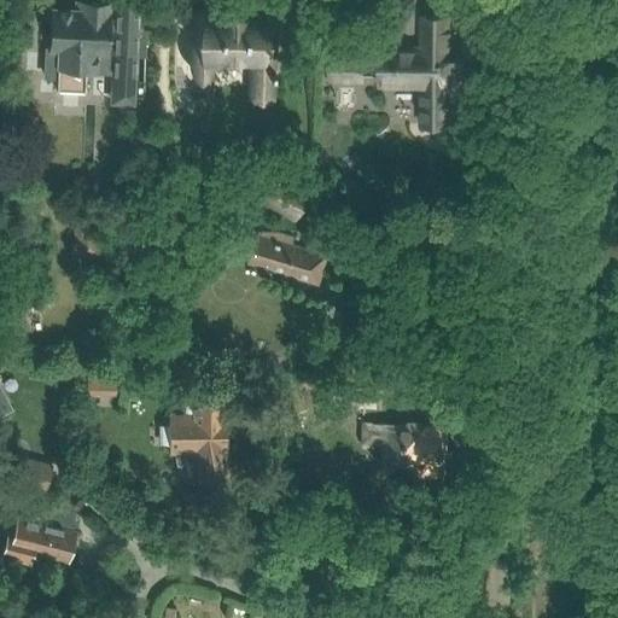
[(86,69),(98,70),(98,74),(111,74),(110,104),(134,105),(136,56),(145,56),(147,6),(120,5),(118,35),(108,34),(109,5),(76,3),(75,11),(52,10),(52,13),(50,16),(48,25),(51,28),(51,46),(45,46),(42,79),(57,79),(57,92),(57,98),(82,99),(82,93),(85,93),(86,69)]
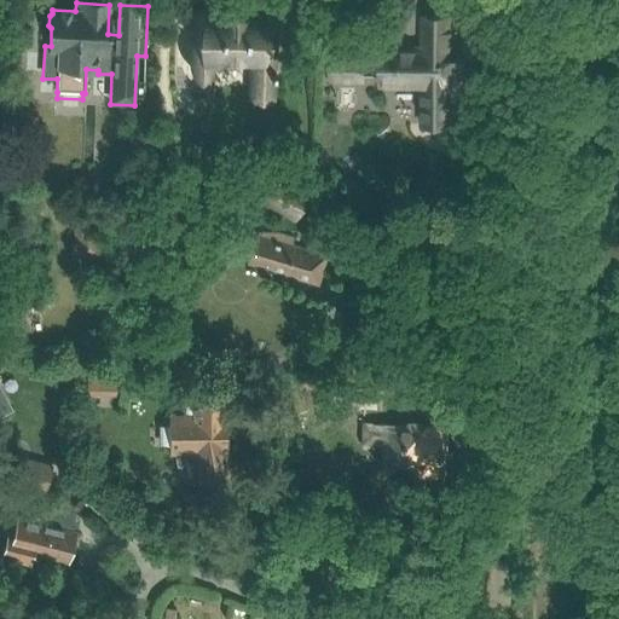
[(189,45),(191,45),(191,59),(192,68),(196,75),(201,81),(207,76),(210,69),(213,62),(248,63),(247,99),(276,99),(279,19),(275,18),(275,15),(264,13),(253,15),(253,18),(246,18),(239,17),(233,17),(227,17),(221,17),(214,17),(214,13),(203,11),(192,12),(192,28),(190,28),(189,32),(189,34),(189,40),(189,45)]
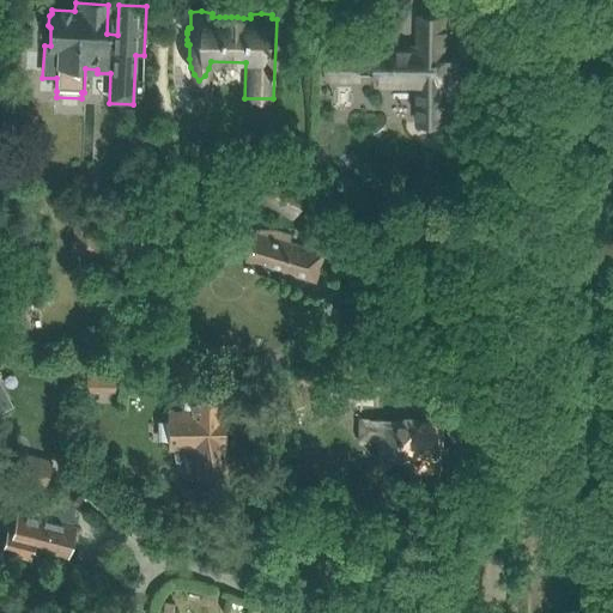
[(418,48),(377,48),(376,85),(417,86),(417,125),(445,125),(445,92),(459,92),(459,60),(447,60),(447,18),(418,17),(418,48)]
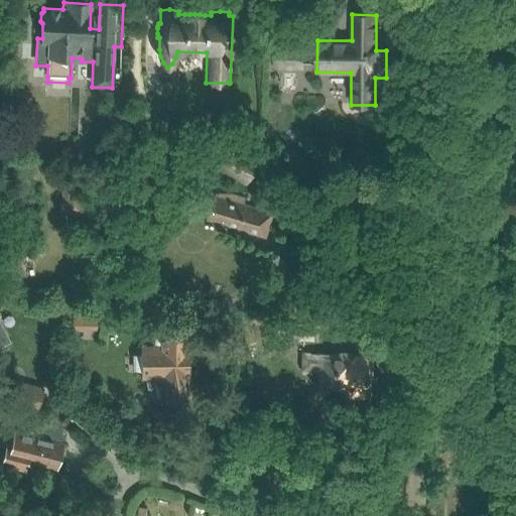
[(295,49),(295,47),(281,47),(281,48),(274,48),(273,69),(301,70),(302,49),(295,49)]
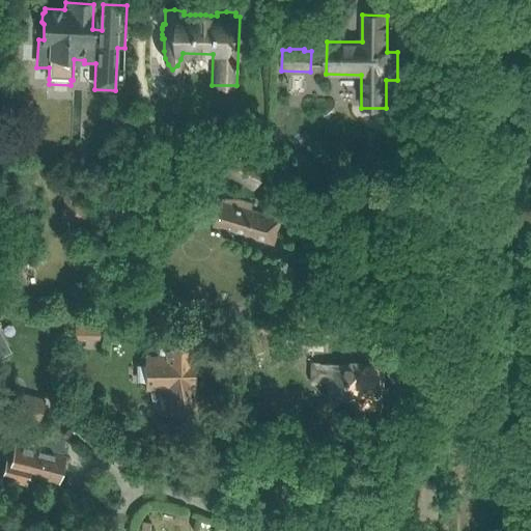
[(400,161),(388,154),(381,167),(394,174),(400,161)]
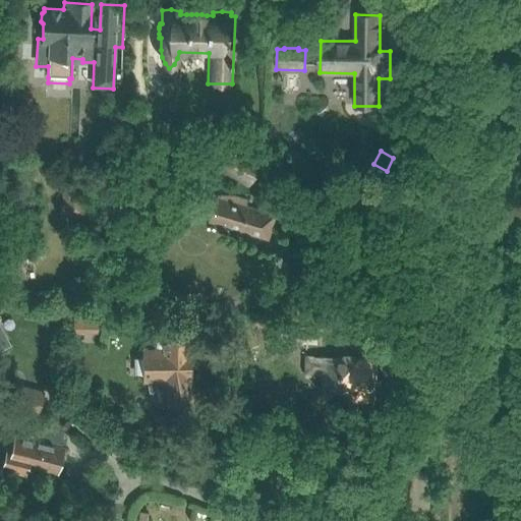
[(257,166),(232,153),(221,172),(223,173),(223,175),(246,188),(257,166)]
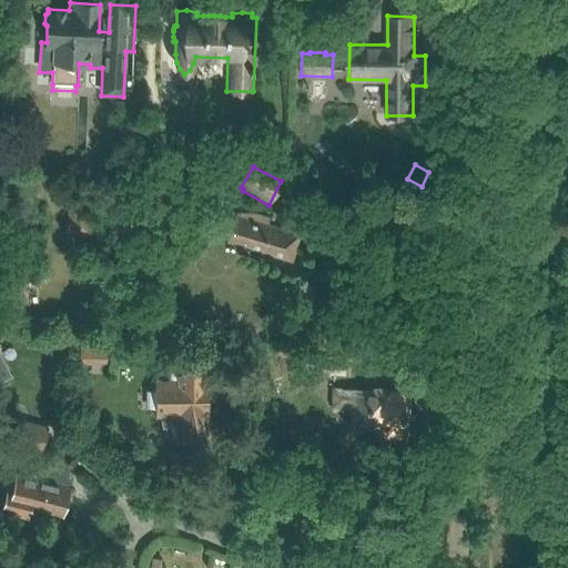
[(80,203),(66,205),(68,221),(63,222),(66,239),(92,235),(89,208),(81,209),(80,203)]
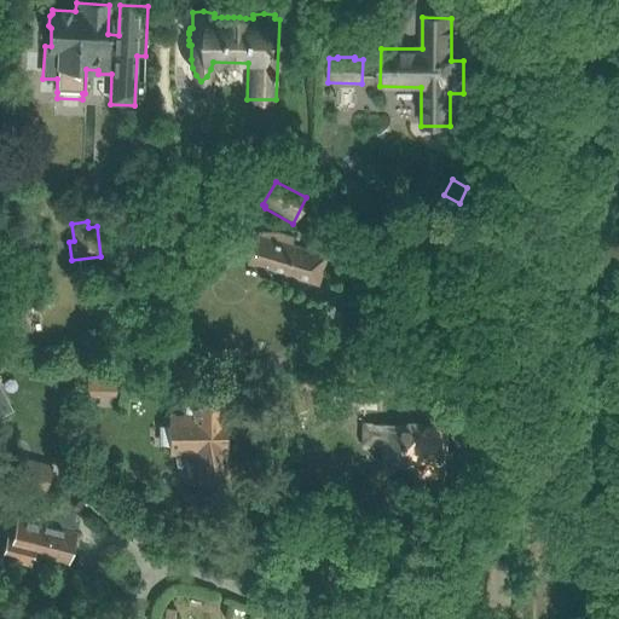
[(304,283),(305,281),(318,284),(328,256),(256,233),(246,265),(304,283)]
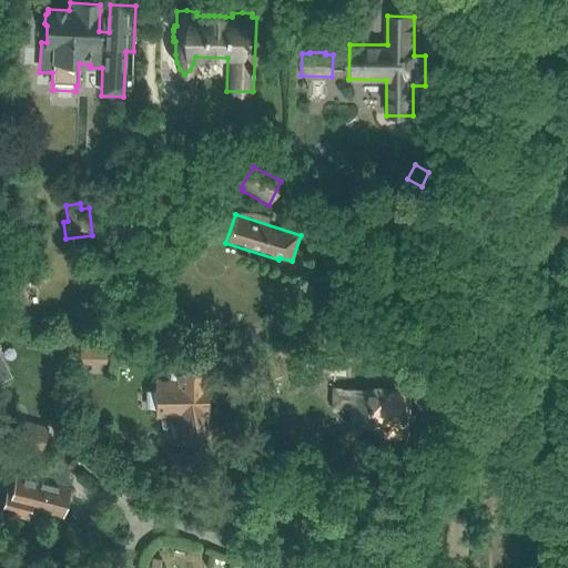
[(79,342),(79,363),(105,364),(105,343),(79,342)]
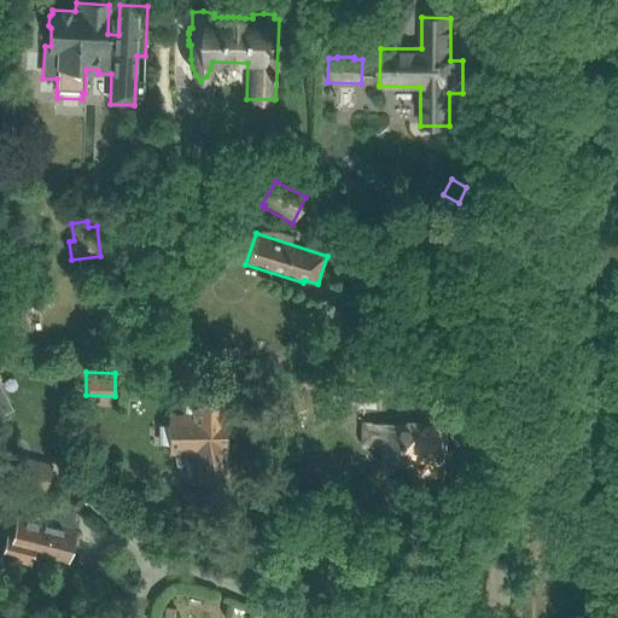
[(375,396),(362,396),(362,386),(351,385),(350,404),(361,406),(361,408),(374,409),(375,396)]
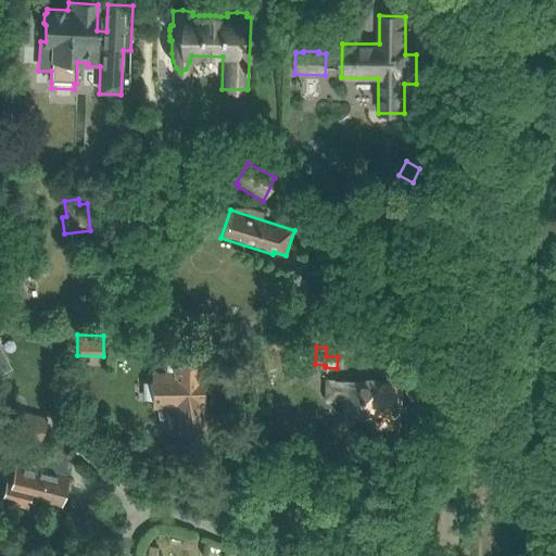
[(0,374),(11,368),(0,349),(0,374)]
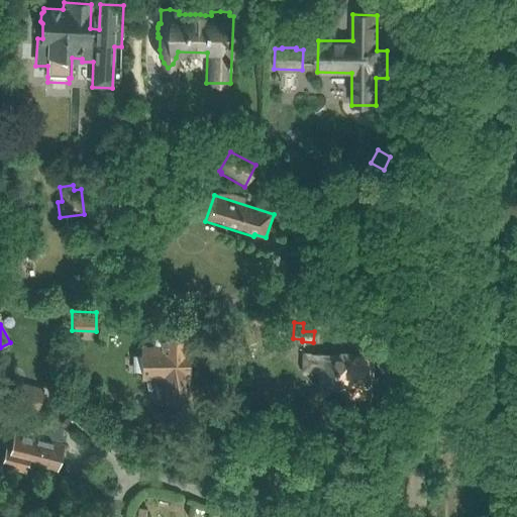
[(161,405),(169,403),(170,405),(194,402),(190,381),(189,334),(160,333),(160,346),(140,347),(140,381),(145,381),(148,391),(151,390),(152,399),(153,402),(156,404),(158,405),(161,405)]
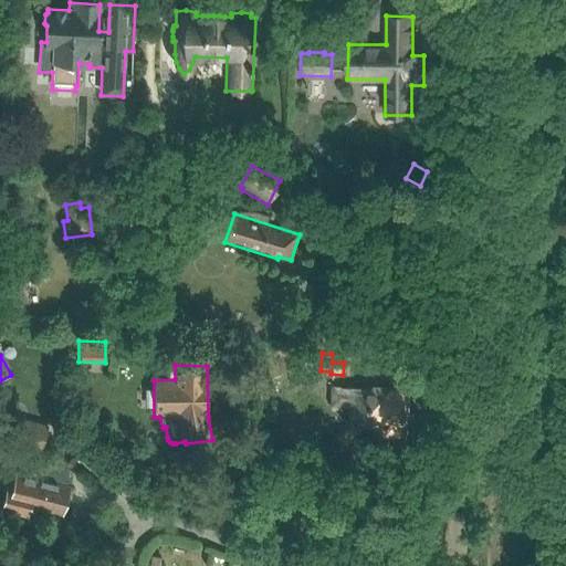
[(347,411),(347,427),(384,428),(384,438),(406,438),(407,399),(395,399),(396,391),(387,391),(380,387),(371,387),(370,388),(329,388),(329,411),(347,411)]
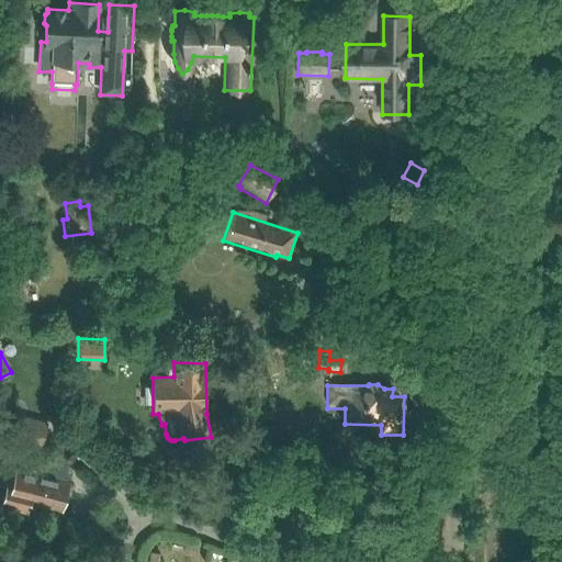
[(17,416),(12,439),(41,448),(47,424),(17,416)]
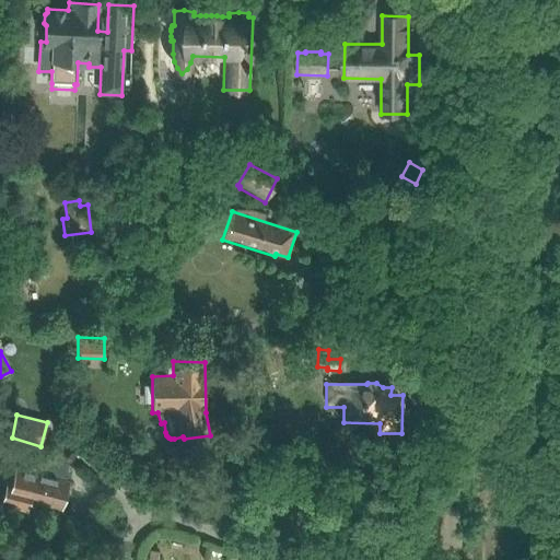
[(61,510),(68,483),(38,476),(42,459),(33,457),(28,471),(16,468),(12,485),(7,483),(1,505),(27,512),(31,502),(61,510)]
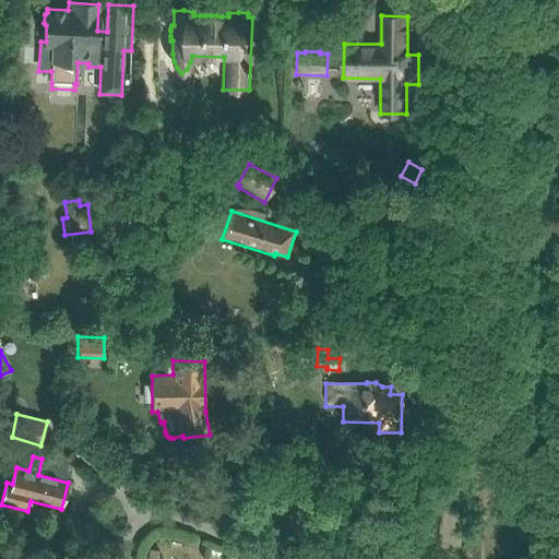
[(176,497),(187,509),(199,498),(188,486),(176,497)]
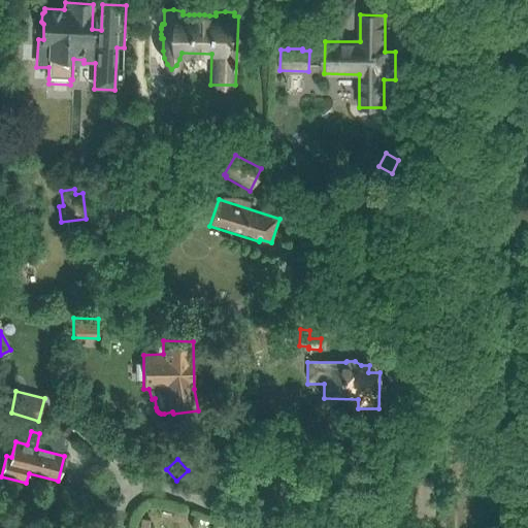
[(139,527),(147,527),(149,519),(140,519),(139,527)]
